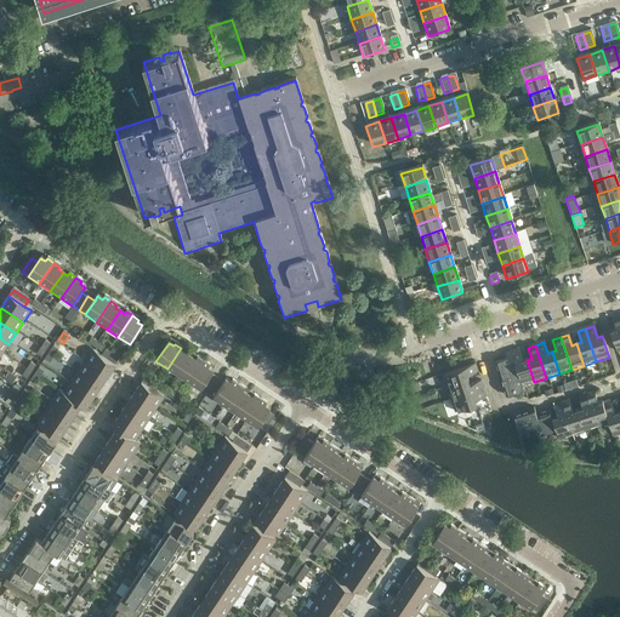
[(178,376),(191,358),(186,354),(187,352),(181,348),(168,369),(178,376)]
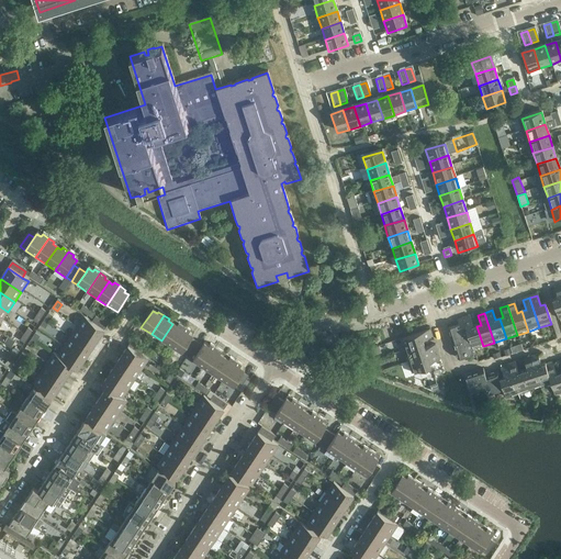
[(483,346),(477,326),(472,327),(469,317),(462,320),(472,350),(472,349),(483,346)]
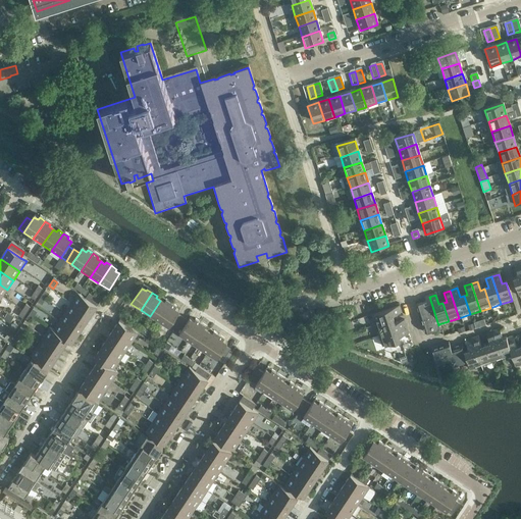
[(96,308),(85,301),(77,296),(71,305),(90,318),(96,308)]
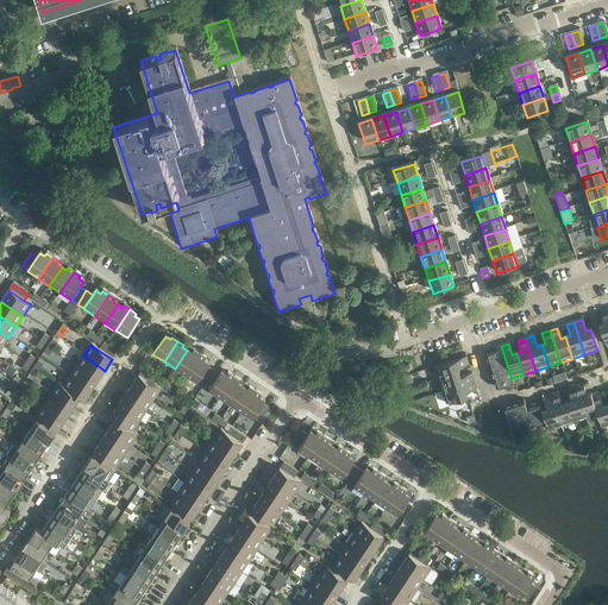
[(117,353),(105,346),(102,345),(99,351),(112,359),(117,353)]
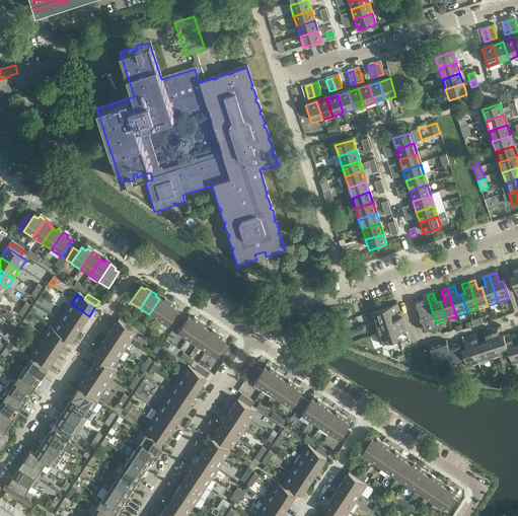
[(436,323),(427,295),(422,297),(423,301),(413,304),(423,333),(438,327),(436,322),(436,323)]
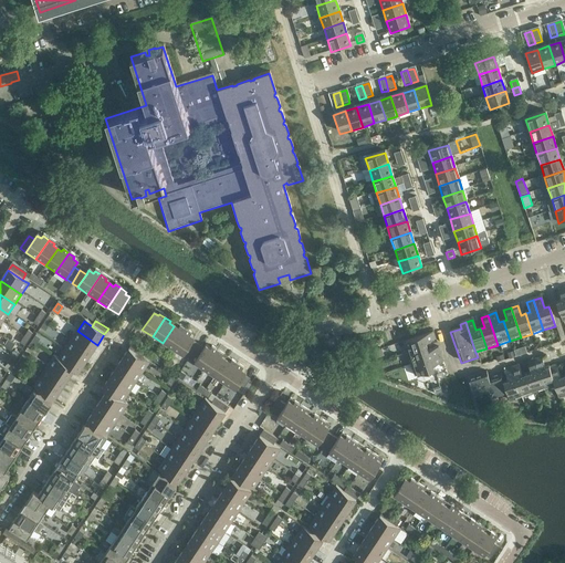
[(173,350),(185,331),(179,326),(178,329),(174,326),(163,343),(173,350)]
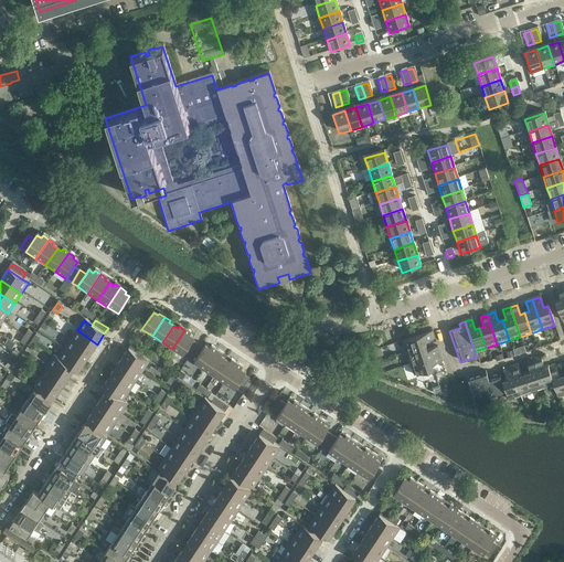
[(97,345),(77,330),(71,340),(91,354),(97,345)]
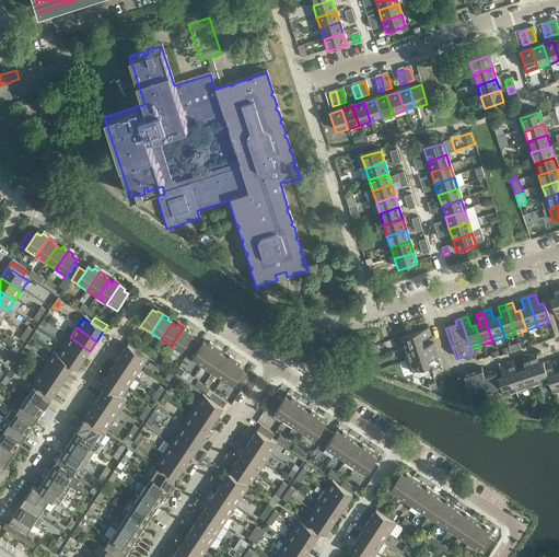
[(189,340),(191,336),(187,333),(188,331),(183,327),(171,346),(181,354),(181,352),(189,340)]
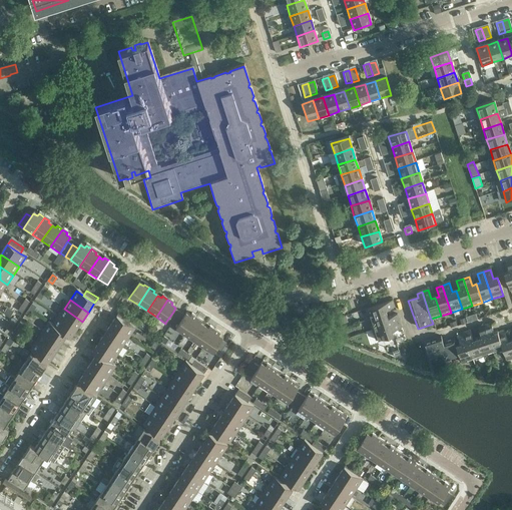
[(386,316),(385,312),(394,309),(392,302),(365,311),(368,322),(386,316)]
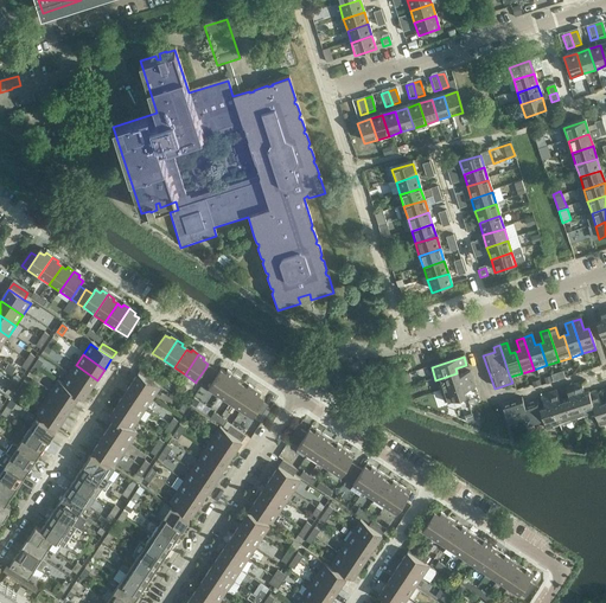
[(97,380),(76,365),(69,376),(90,391),(97,380)]
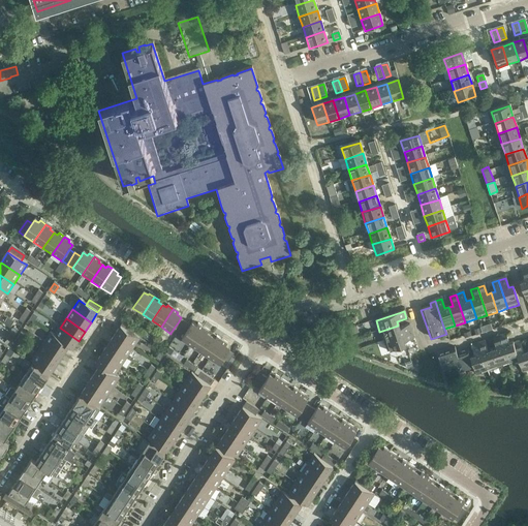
[(176,337),(184,326),(179,321),(171,333),(176,337)]
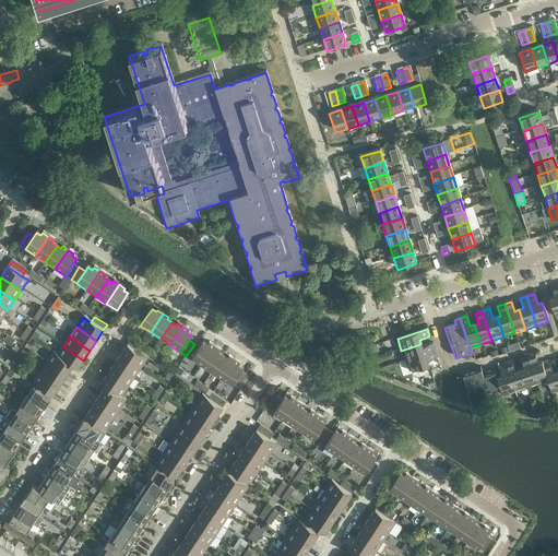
[(143,349),(141,347),(130,341),(127,346),(139,354),(143,349)]
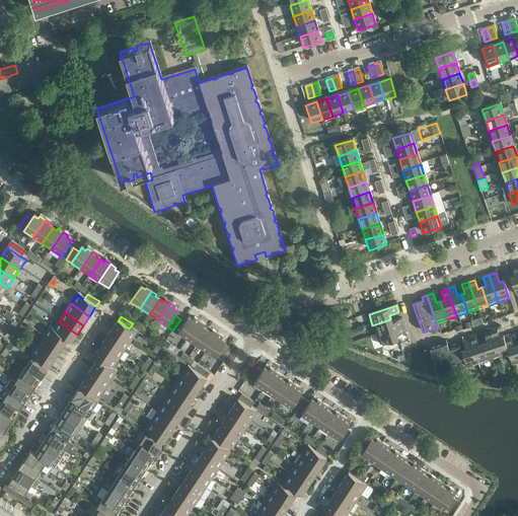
[(187,341),(199,322),(194,319),(192,321),(188,318),(186,322),(177,334),(187,341)]
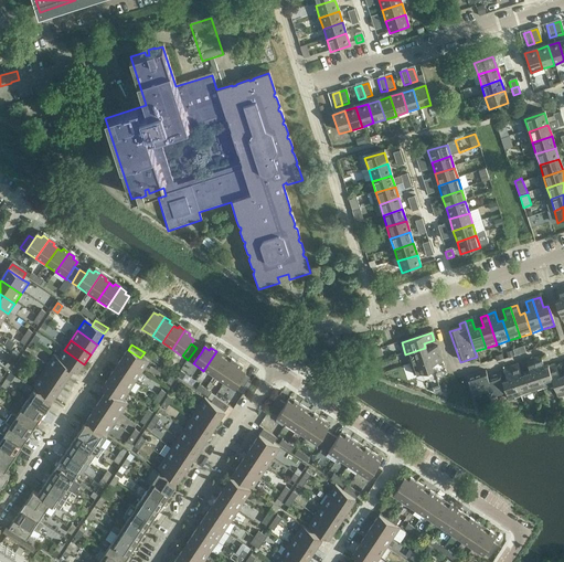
[(193,363),(202,351),(197,348),(188,360),(193,363)]
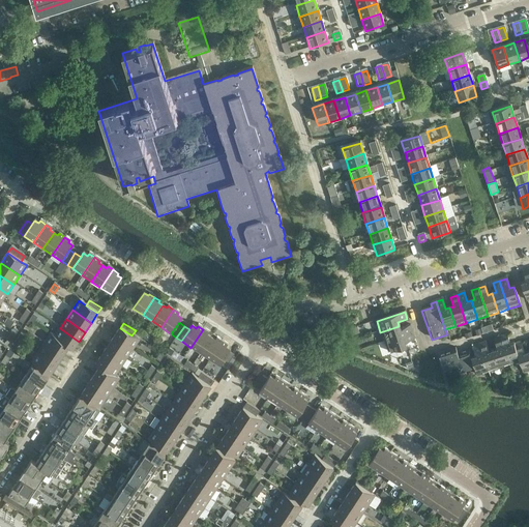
[(384,343),(412,333),(410,326),(401,330),(399,326),(380,332),(384,343)]
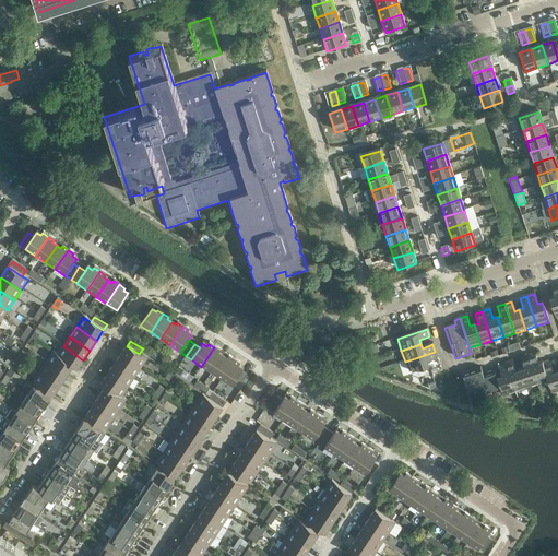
[(83,361),(63,346),(57,356),(72,367),(76,370),(83,361)]
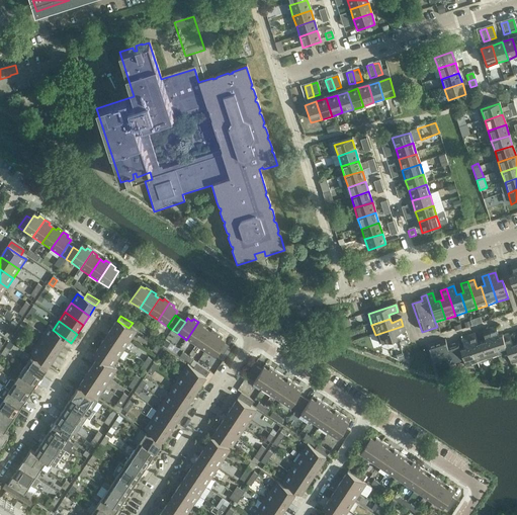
[(136,333),(128,328),(117,321),(111,330),(130,342),(136,333)]
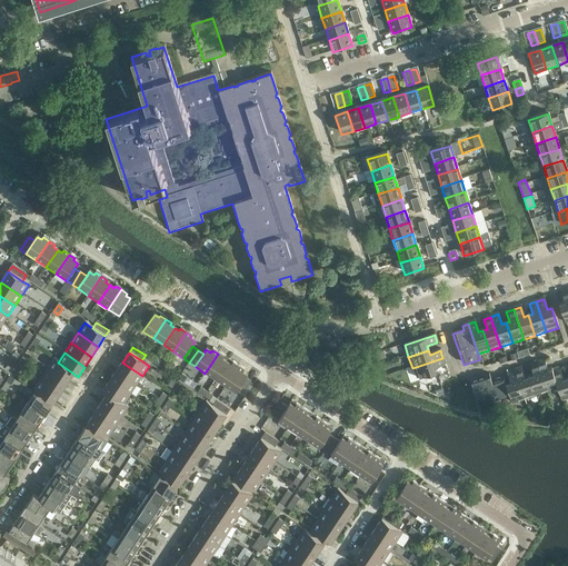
[(216,380),(227,363),(222,360),(223,358),(218,354),(205,374),(216,380)]
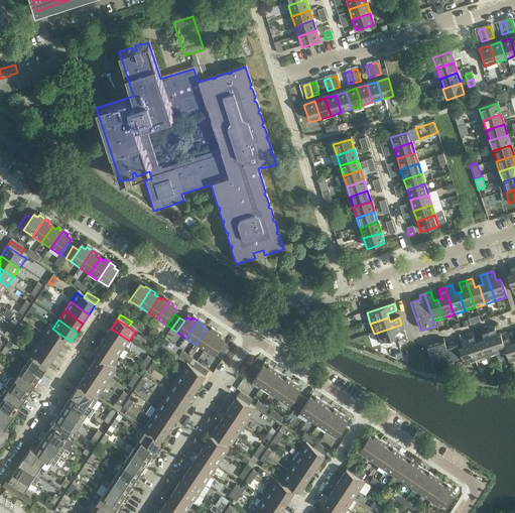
[(395,339),(394,335),(403,332),(401,325),(374,334),(377,345),(395,339)]
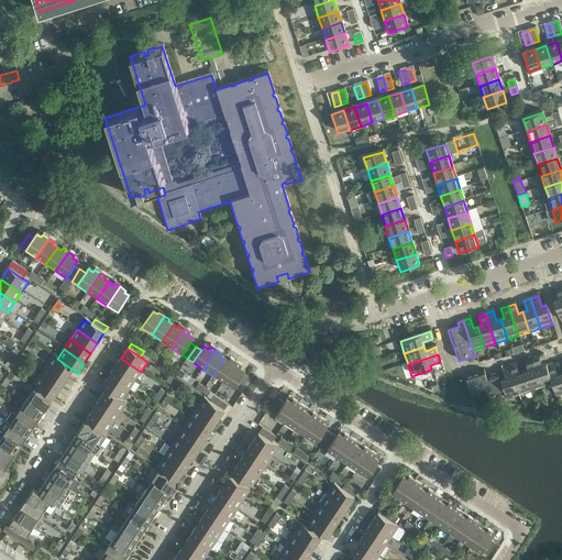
[(73,370),(57,359),(53,355),(46,366),(66,380),(73,370)]
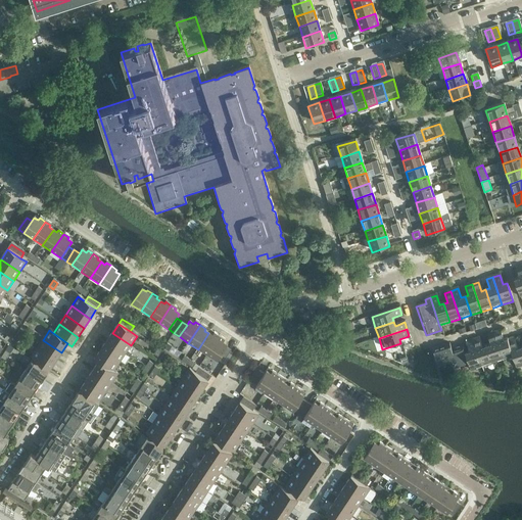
[(513,359),(507,342),(508,342),(507,339),(503,341),(500,332),(492,334),(502,362),(512,359),(513,359)]
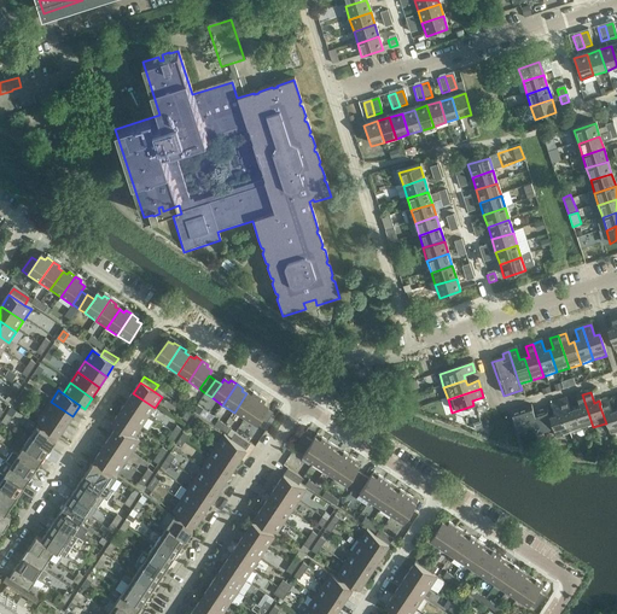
[(155,408),(133,393),(126,404),(147,419),(155,408)]
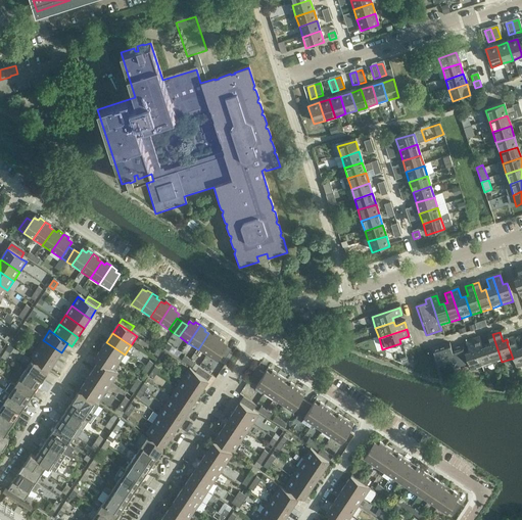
[(207,356),(219,337),(214,334),(211,336),(208,333),(198,349),(206,356),(207,356)]
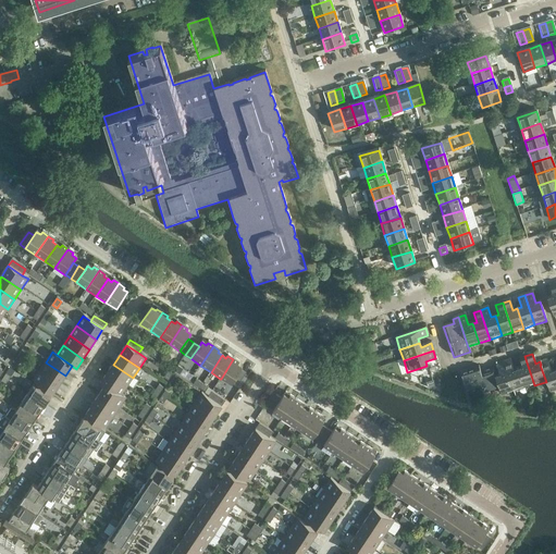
[(534,385),(524,356),(518,358),(521,368),(517,369),(523,389),(534,385)]
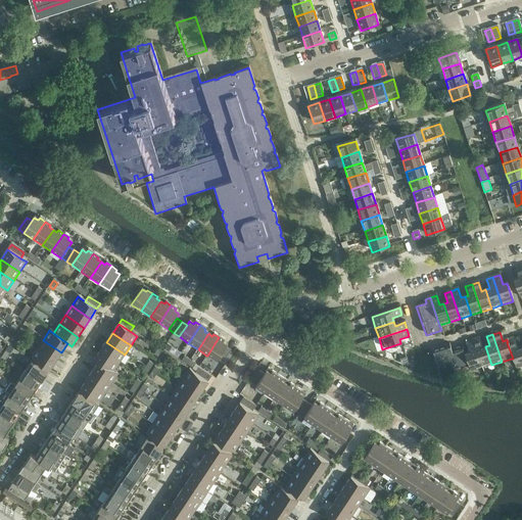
[(225,349),(227,345),(223,343),(224,341),(219,337),(207,356),(206,356),(217,362),(225,349)]
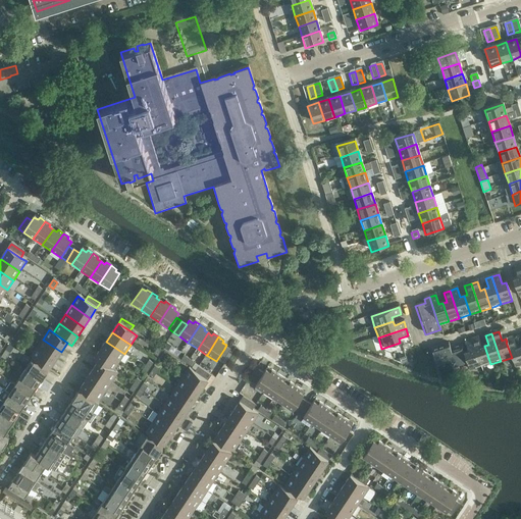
[(490,364),(484,346),(480,347),(477,338),(471,341),(480,368),(490,364)]
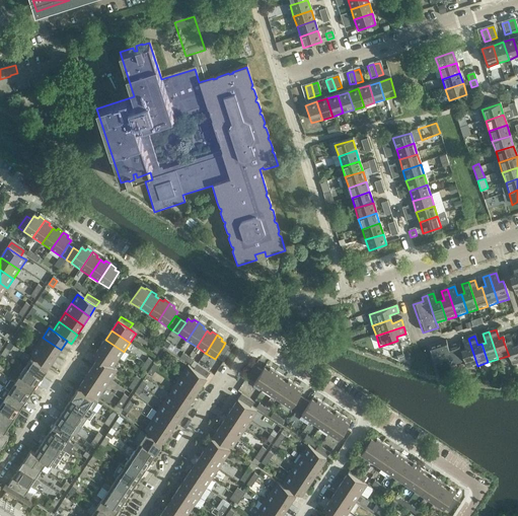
[(61,350),(43,338),(37,347),(55,359),(61,350)]
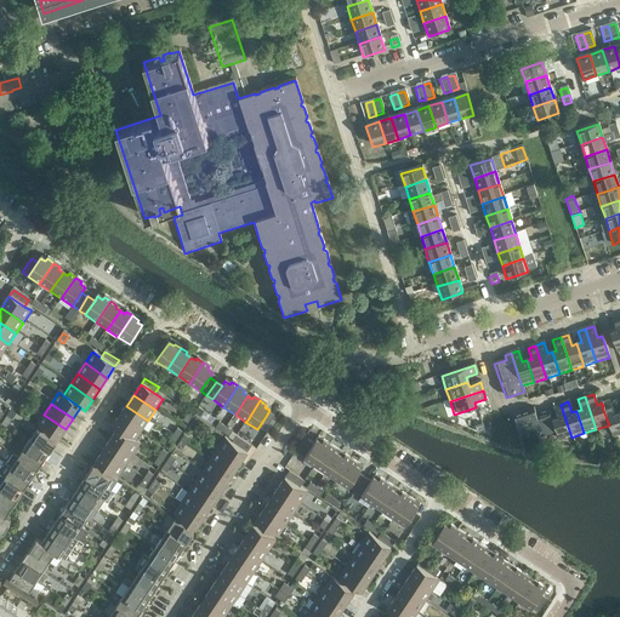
[(619,436),(619,417),(619,412),(614,415),(610,404),(603,406),(602,406),(609,426),(608,426),(613,439),(619,436)]
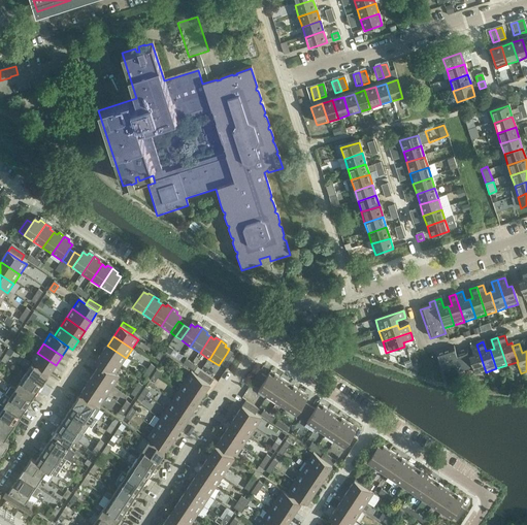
[(486,372),(476,345),(469,347),(472,356),(469,357),(472,366),(471,367),(474,375),(486,372)]
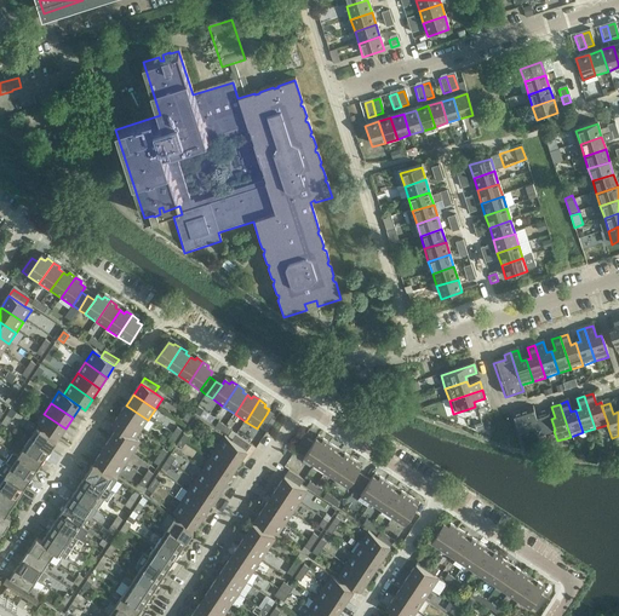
[(148,420),(126,406),(119,416),(141,431),(148,420)]
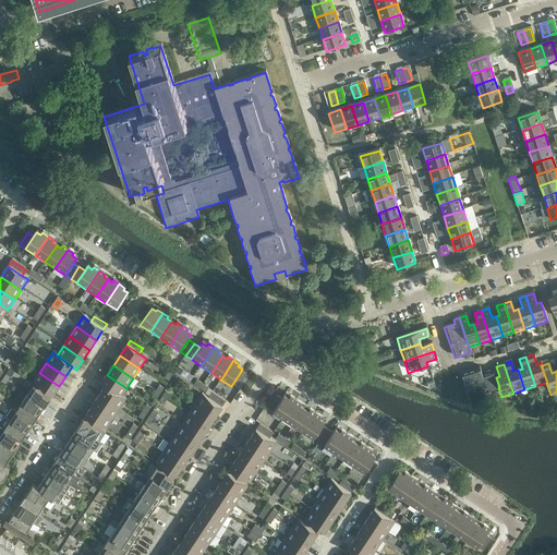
[(499,387),(496,377),(494,371),(482,375),(479,369),(461,374),(467,391),(479,387),(481,394),(498,388),(499,387)]
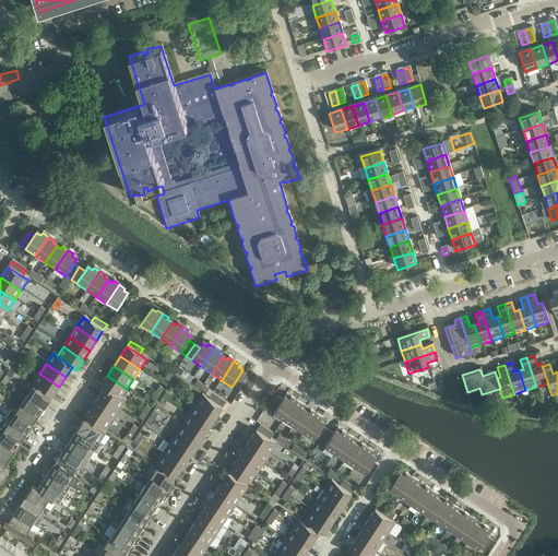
[(59,387),(39,374),(32,383),(52,397),(59,387)]
